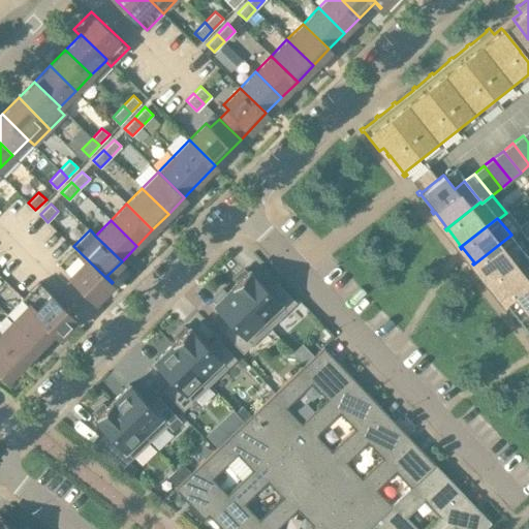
[(511,235),(473,265),(474,266),(476,265),(488,280),(487,281),(487,282),(525,252),(511,235)]
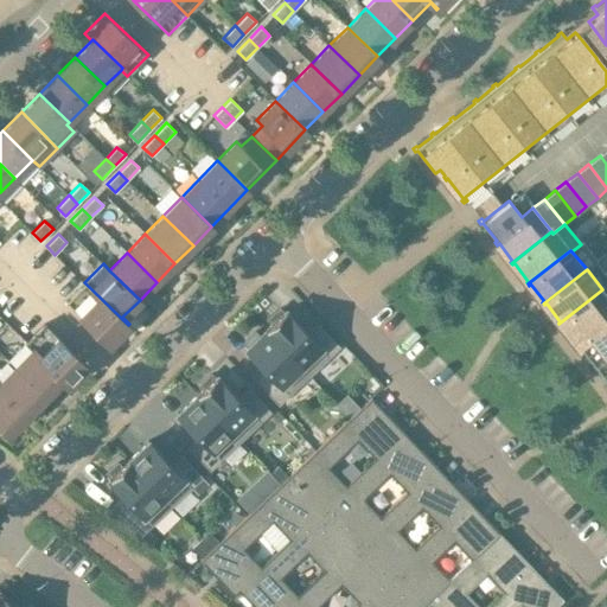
[(128,325),(84,282),(65,302),(109,344),(128,325)]
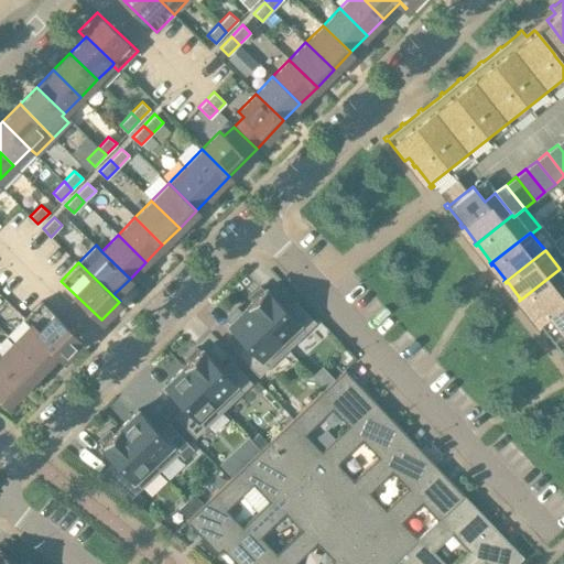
[(563,274),(560,269),(519,301),(520,302),(522,301),(534,317),(533,318),(534,320),(563,295),(563,274)]
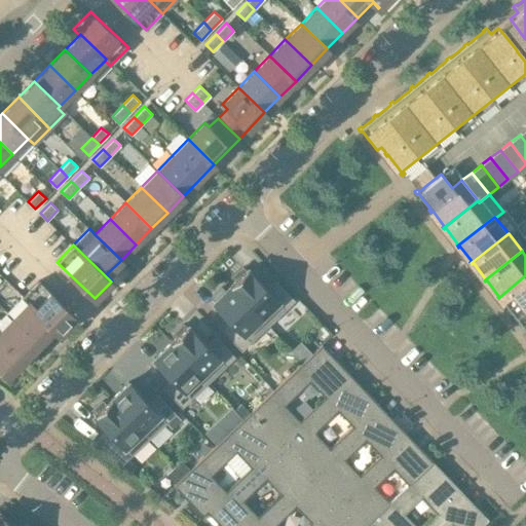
[(275,280),(266,289),(248,268),(245,270),(241,267),(232,276),(235,279),(230,286),(268,325),(295,300),(275,280)]
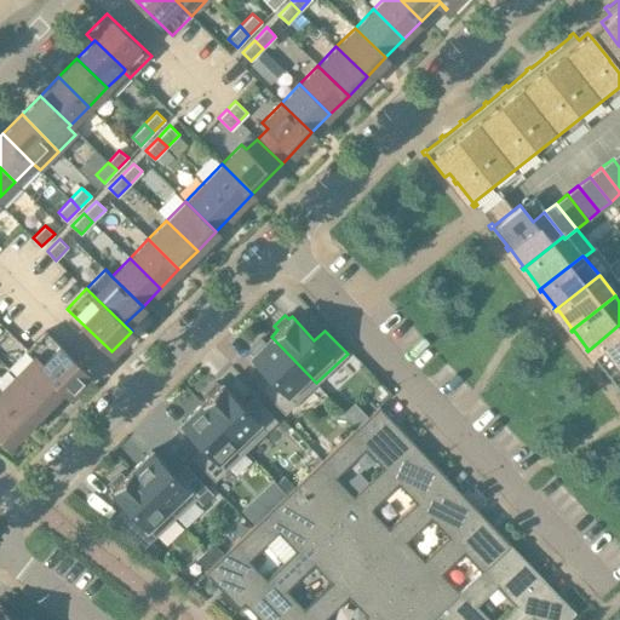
[(619,325),(587,351),(589,352),(590,351),(604,369),(602,371),(603,372),(619,359),(619,325)]
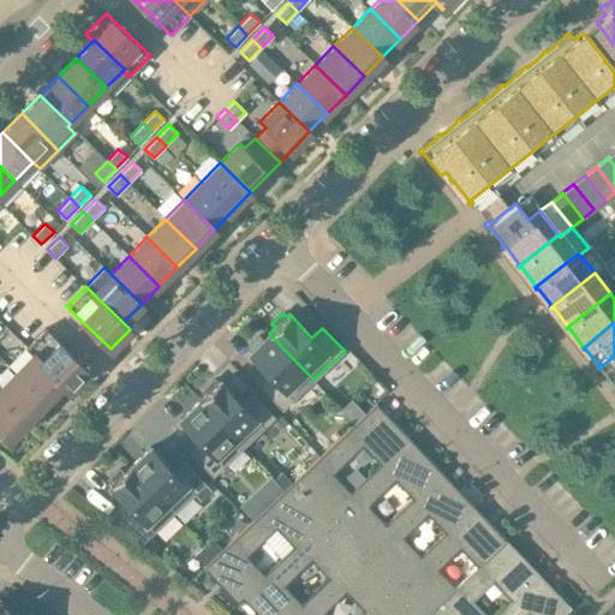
[(16,372),(46,401),(63,384),(70,390),(90,370),(46,327),(25,348),(33,354),(16,372)]
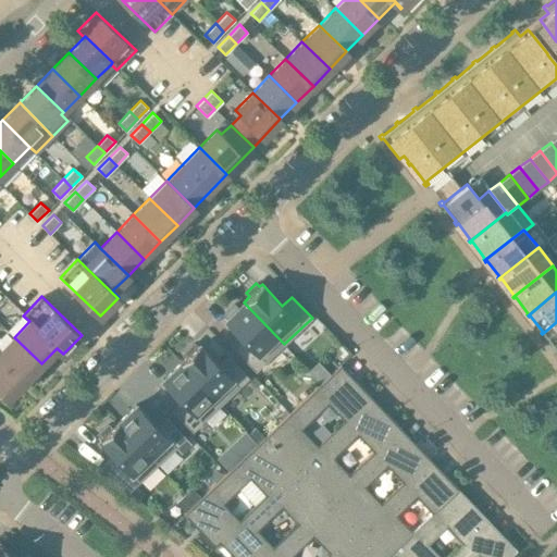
[(284,344),(244,302),(237,308),(234,304),(223,313),(227,318),(224,320),(245,342),(235,350),(256,371),(284,344)]
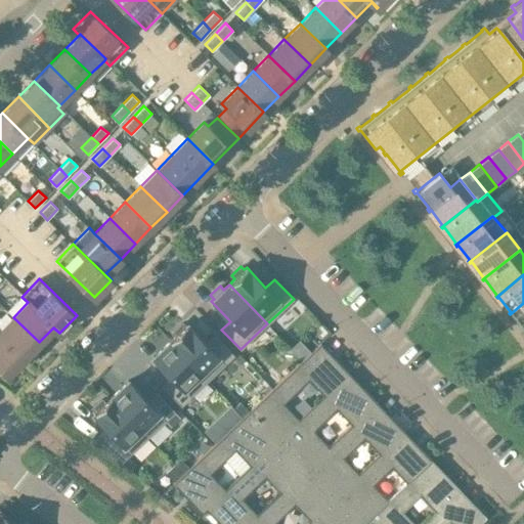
[(523,303),(510,314),(511,316),(513,314),(523,329),(523,330),(523,331),(523,332),(523,303)]
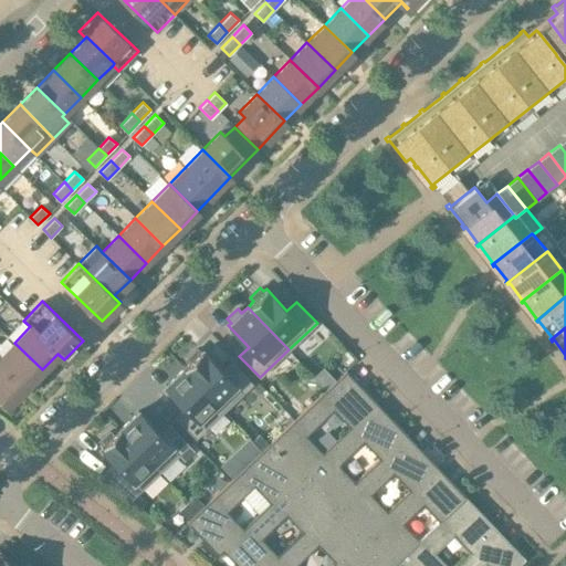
[(0,362),(25,387),(42,369),(14,343),(0,356),(0,362)]
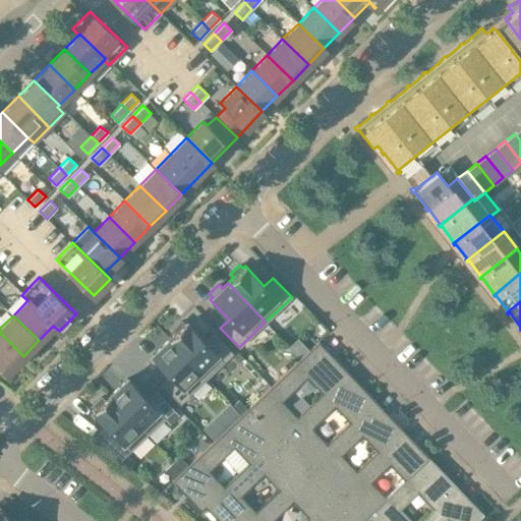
[(206,342),(186,322),(183,325),(180,321),(171,330),(174,333),(169,339),(207,379),(233,353),(214,334),(206,342)]
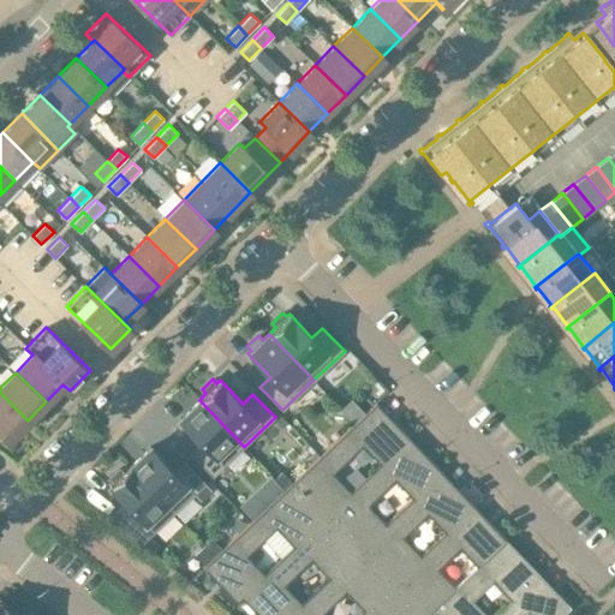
[(28,421),(0,393),(0,431),(9,440),(28,421)]
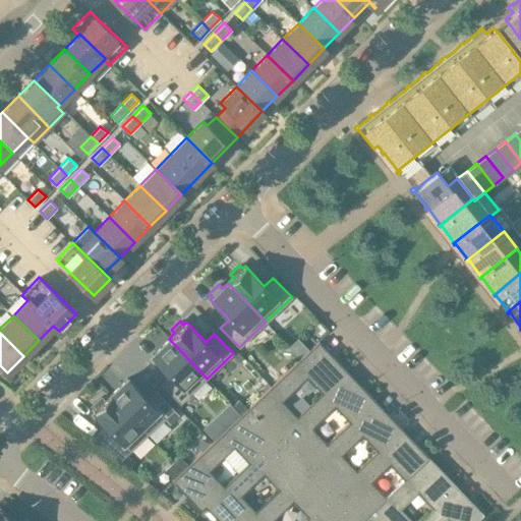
[(207,379),(169,339),(151,355),(170,375),(161,384),(180,403),(207,379)]
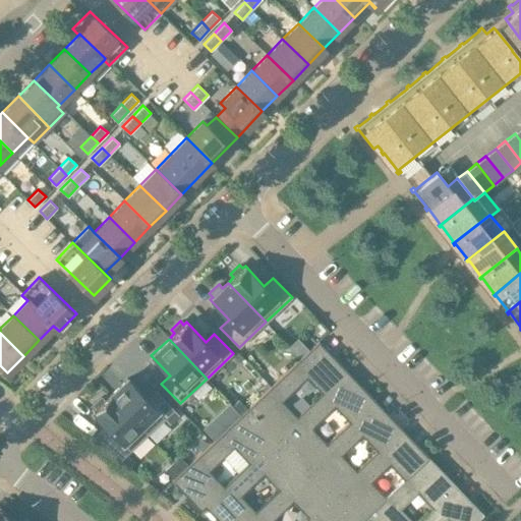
[(297,417),(282,401),(307,377),(323,394),(342,375),(347,370),(334,357),(329,361),(314,347),(320,342),(319,341),(305,353),(299,358),(294,364),(246,409),(245,410),(274,441),(276,439),(297,417)]
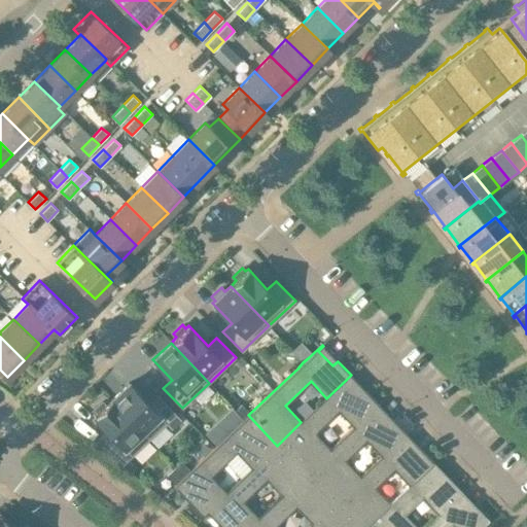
[(309,470),(330,449),(315,432),(339,411),(354,427),(374,409),(379,405),(365,390),(360,395),(346,380),(326,398),(301,422),(279,444),(307,472),(309,470)]
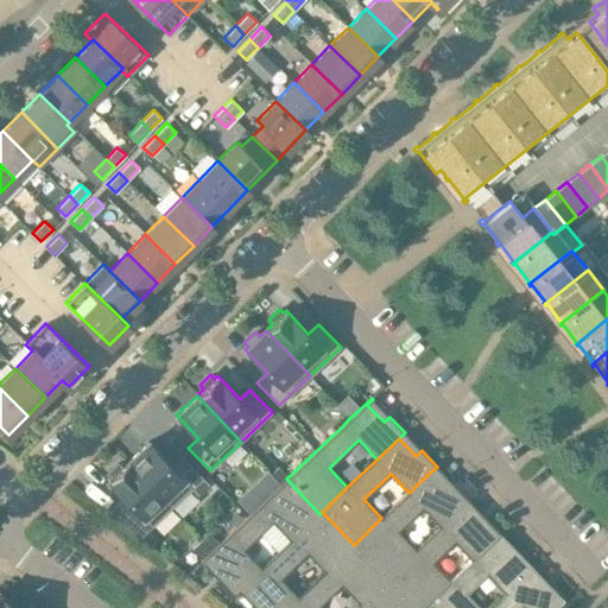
[(171,464),(149,441),(128,461),(172,507),(203,477),(181,455),(171,464)]
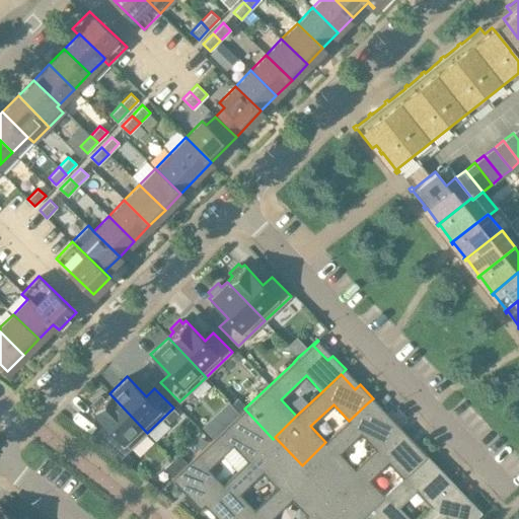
[(147,433),(109,393),(103,398),(100,395),(90,404),(94,408),(91,410),(104,423),(105,425),(102,428),(101,426),(90,436),(120,459),(147,433)]
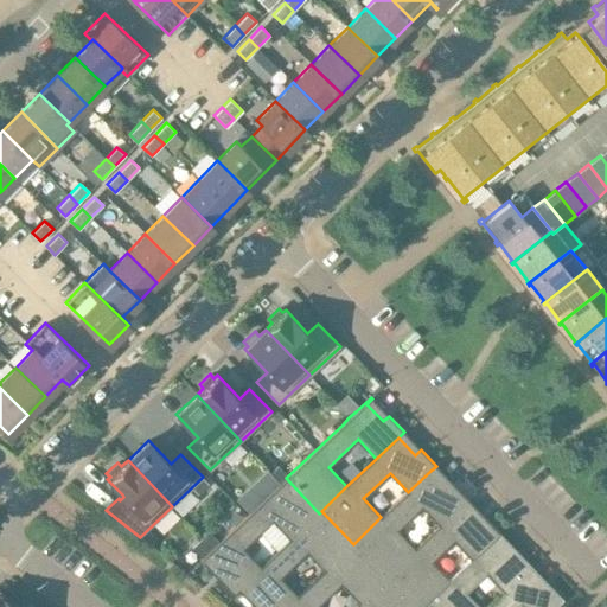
[(278,466),(270,472),(281,483),(287,477),(278,466)]
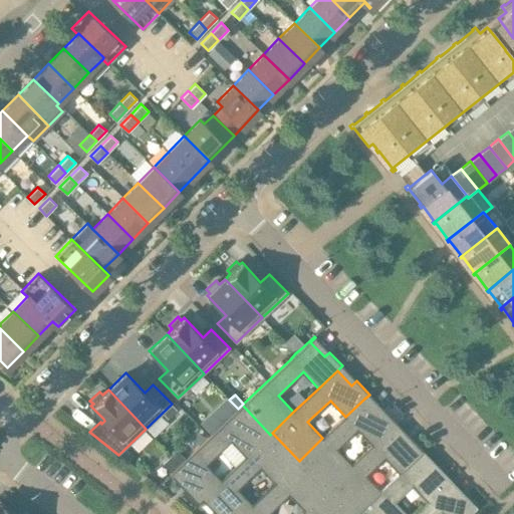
[(357,429),(372,445),(392,428),(393,427),(397,423),(383,409),(378,414),(364,399),(345,417),(322,438),(301,459),(328,487),(330,486),(351,465),(336,449),(357,429)]
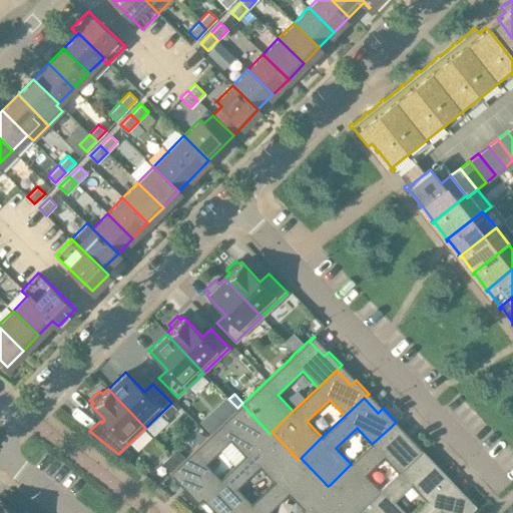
[(228,400),(219,408),(226,416),(235,408),(228,400)]
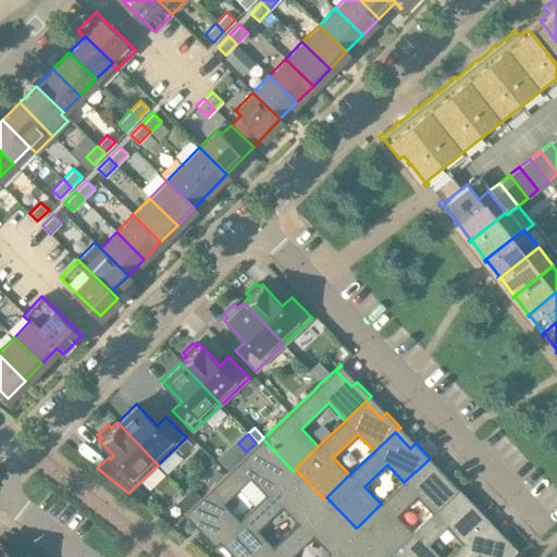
[(293,471),(262,438),(257,443),(251,449),(200,497),(195,503),(188,509),(184,514),(185,515),(190,510),(206,525),(200,531),(214,546),(224,536),(239,521),(223,503),(249,478),(267,495),(293,471)]
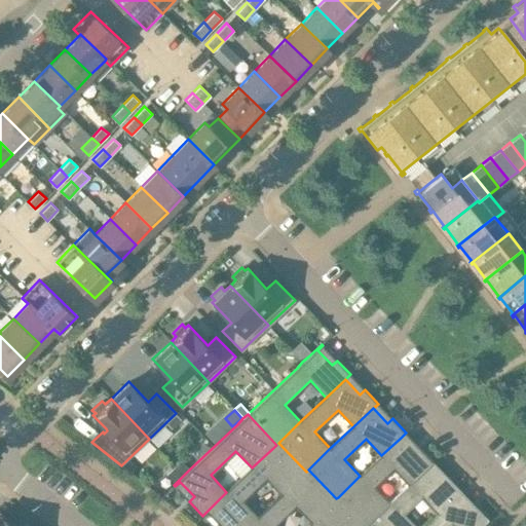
[(393,468),(409,485),(428,466),(434,461),(420,448),(415,452),(401,438),(381,455),(360,476),(338,497),(365,525),(366,525),(368,524),(390,503),(374,487),(393,468)]
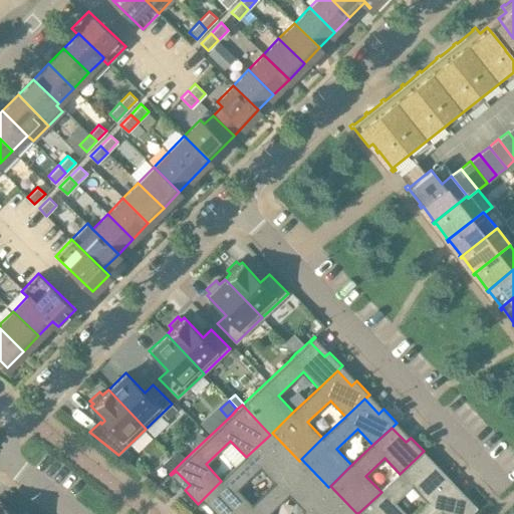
[(299,461),(272,433),(270,435),(246,457),(221,481),(207,495),(221,510),(216,513),(243,513),(252,505),(237,489),(259,468),(275,484),(296,463),(299,461)]
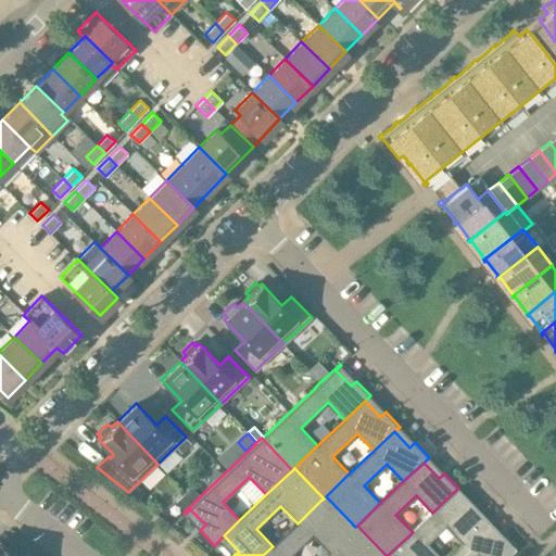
[(200,496),(191,487),(185,492),(194,502),(200,496)]
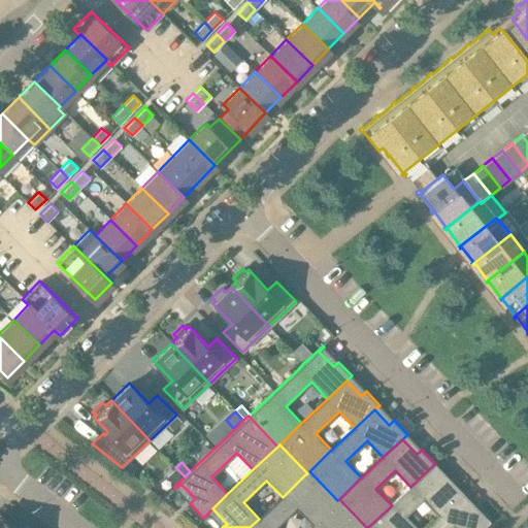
[(175,486),(185,476),(175,467),(166,476),(175,486)]
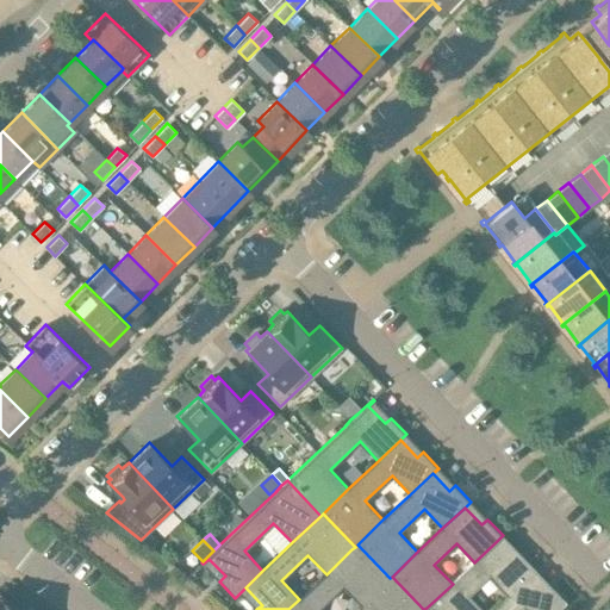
[(489,578),(506,597),(529,576),(536,570),(520,553),(514,559),(497,541),(474,562),(453,584),(427,608),(428,609),(483,609),(470,596),(489,578)]
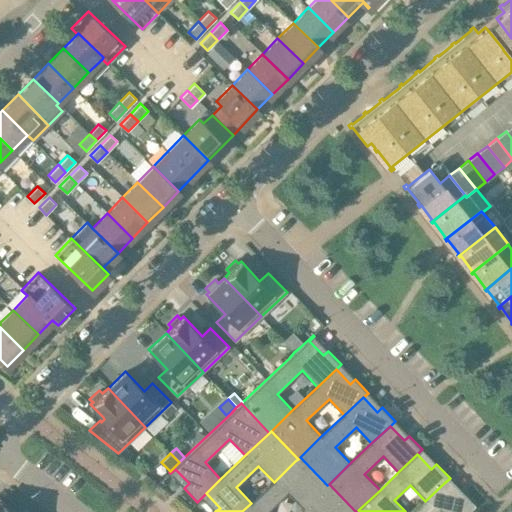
[(327,485),(300,457),(298,459),(295,461),(274,482),(251,503),(242,511),(267,511),(287,492),(303,508),(327,485)]
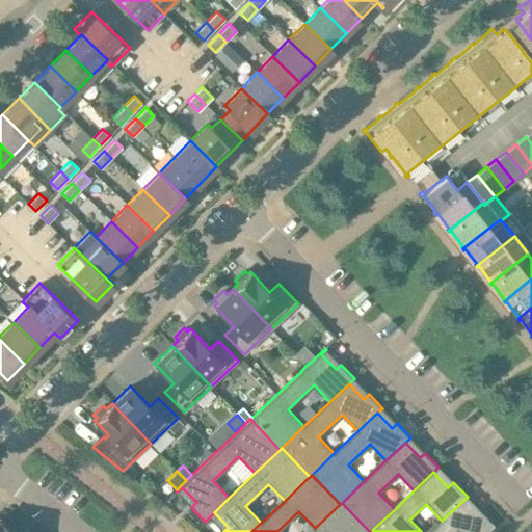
[(452,531),(455,529),(457,531),(485,531),(494,525),(481,511),(476,516),(461,502),(442,521),(429,531),(452,531)]
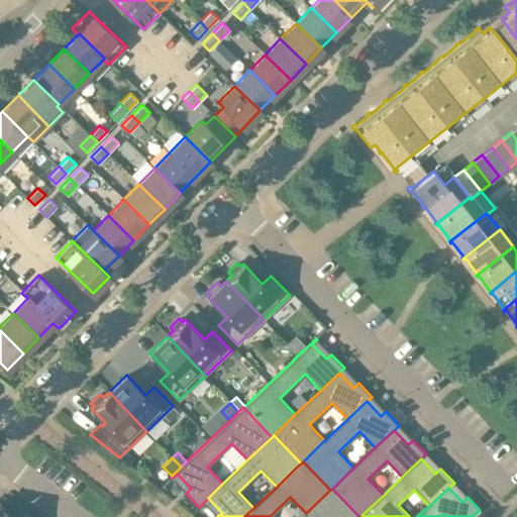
[(358,516),(332,489),(330,490),(306,513),(301,516),(358,516)]
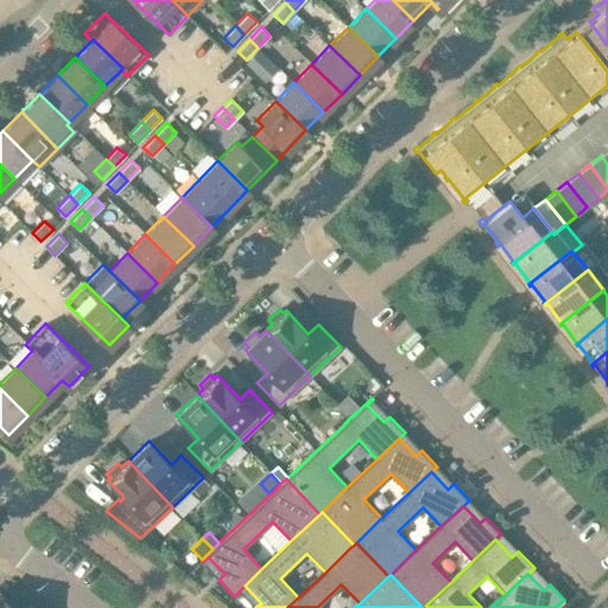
[(14,607),(0,593),(0,607),(35,607),(31,603),(25,607),(14,607)]
